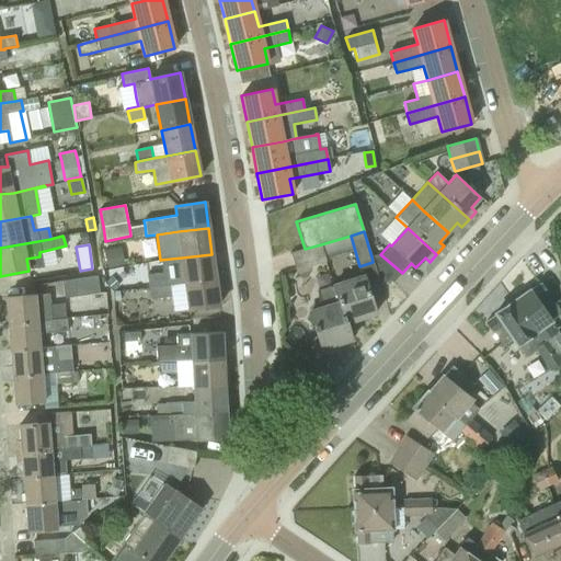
[(321,244),(305,249),(290,253),(296,268),(325,259),(321,244)]
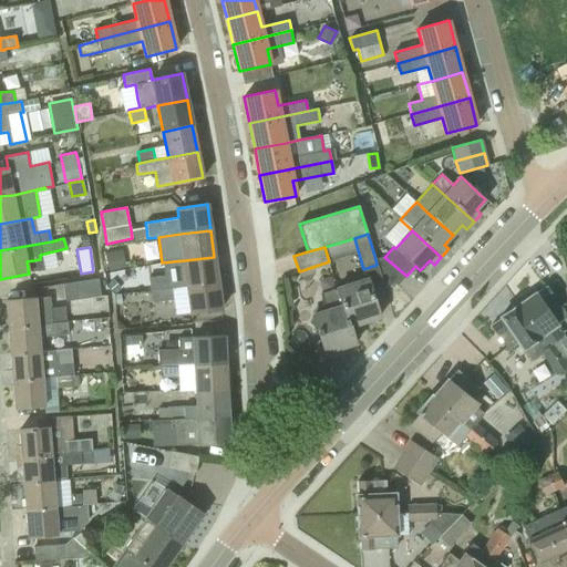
[(122,249),(105,253),(109,271),(125,268),(122,249)]
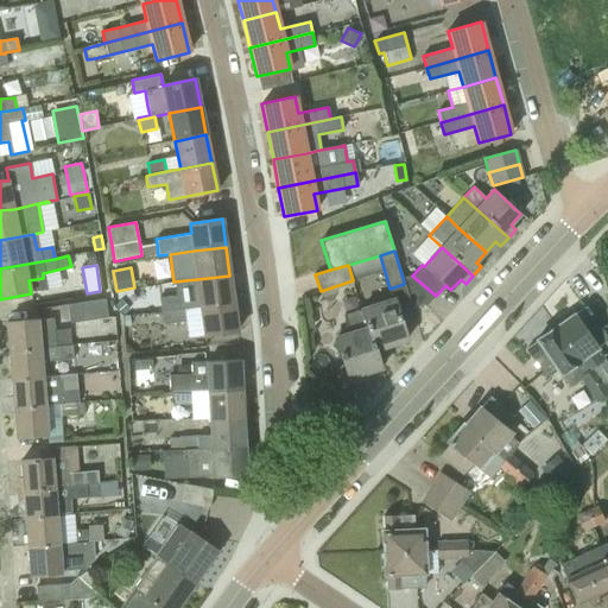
[(202,308),(233,303),(229,276),(197,279),(202,308)]
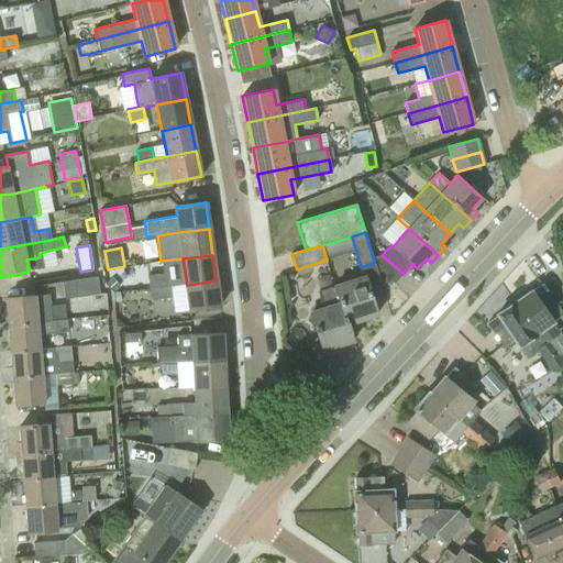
[(394,284),(404,274),(382,255),(373,257),(374,263),(382,284),(390,280),(394,284)]
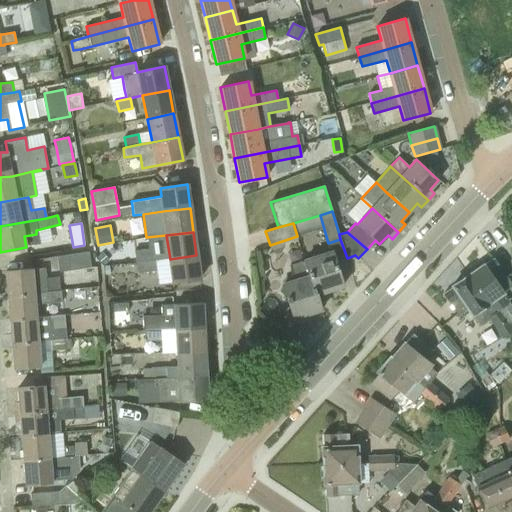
[(135,260),(134,250),(126,251),(127,261),(135,260)]
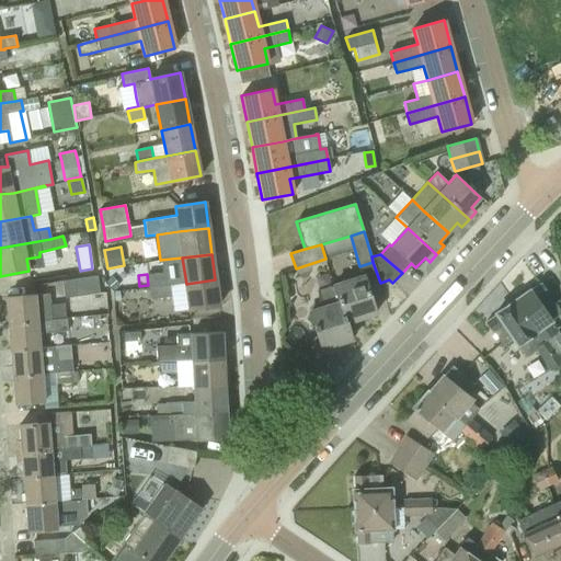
[(66,298),(99,293),(96,276),(63,282),(66,298)]
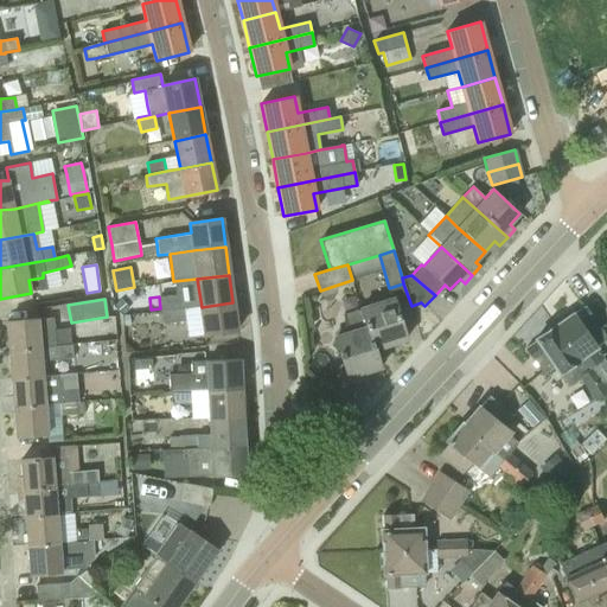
[(375,350),(375,349),(407,339),(394,299),(360,310),(366,327),(375,350)]
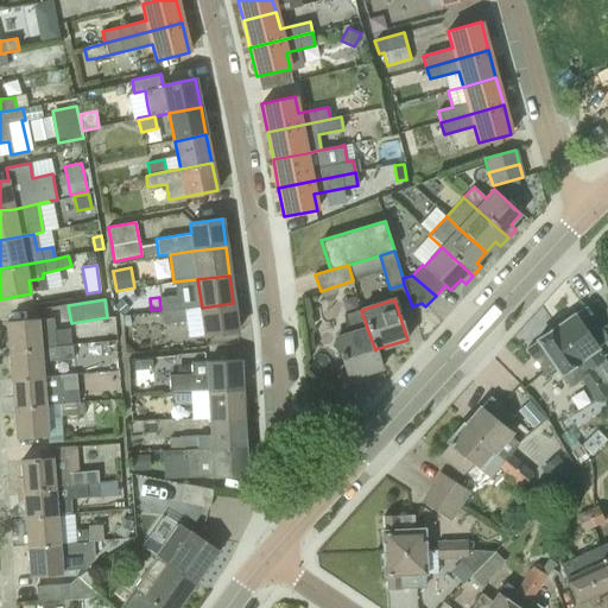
[(233,303),(202,308),(206,336),(238,331),(233,303)]
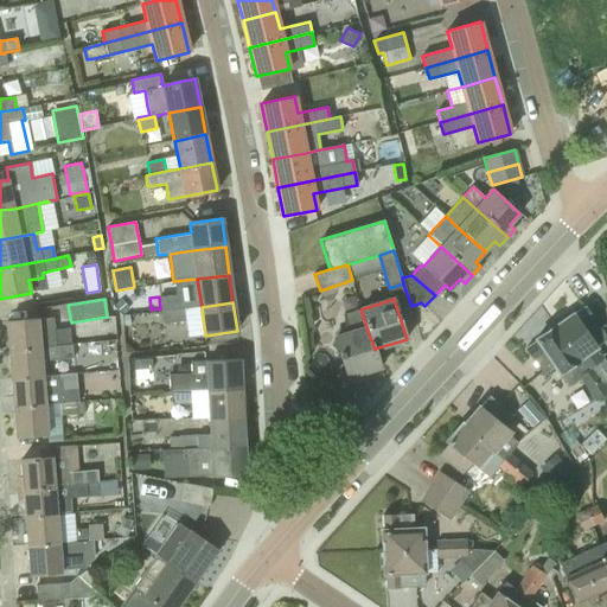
[(592,366),(601,379),(602,382),(606,378),(606,364),(604,359),(605,358),(595,346),(606,338),(585,307),(574,314),(573,313),(554,326),(579,360),(586,371),(592,366)]
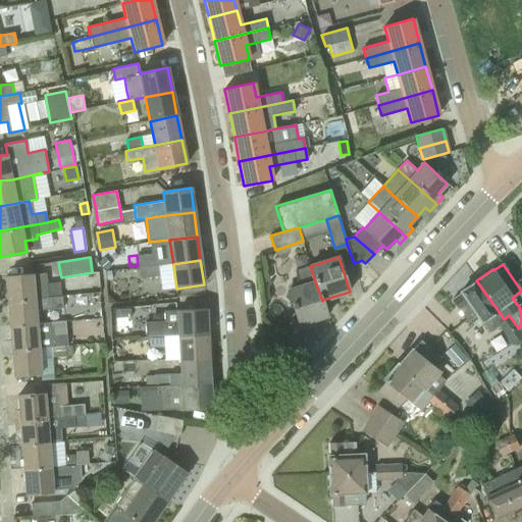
[(147,267),(138,268),(140,278),(148,277),(162,275),(160,265),(147,267)]
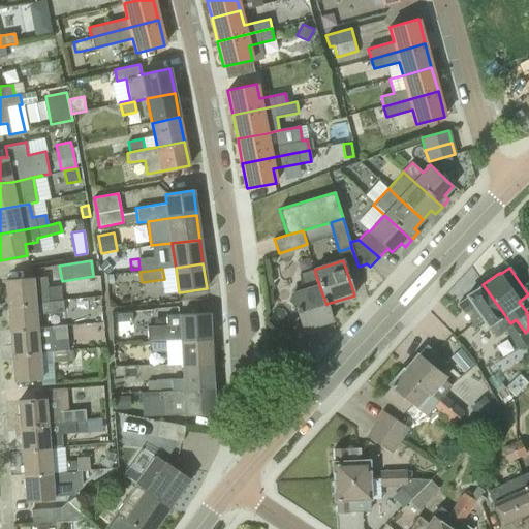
[(332,320),(327,304),(327,305),(319,285),(314,270),(299,275),(304,290),(291,293),(303,330),(332,320)]
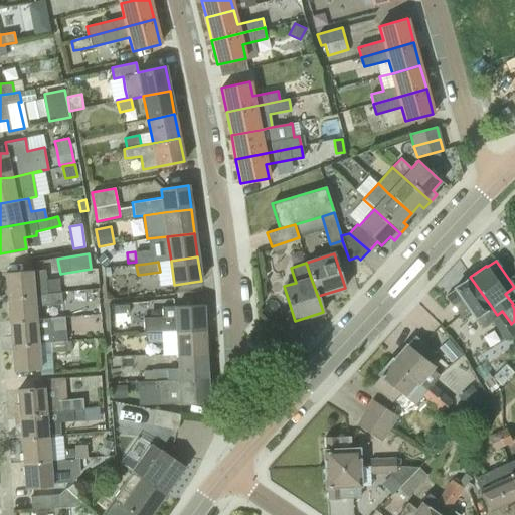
[(8,298),(60,293),(59,283),(58,279),(46,280),(45,270),(32,271),(18,272),(18,271),(6,272),(8,298)]
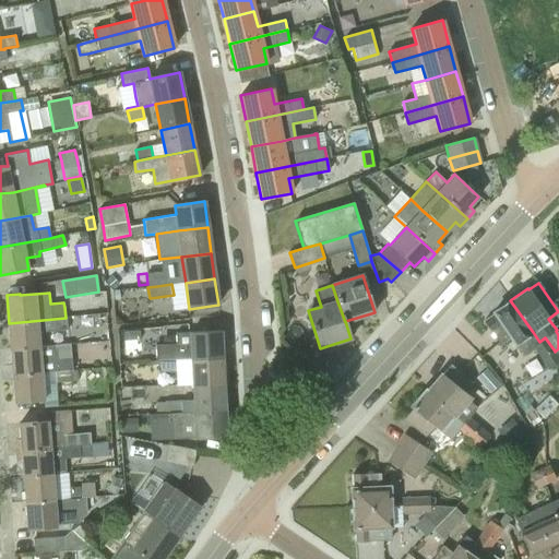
[(542,357),(554,349),(545,337),(539,342),(533,332),(510,300),(494,312),(494,313),(484,321),(500,344),(510,336),(515,344),(515,346),(522,356),(533,346),(542,357)]
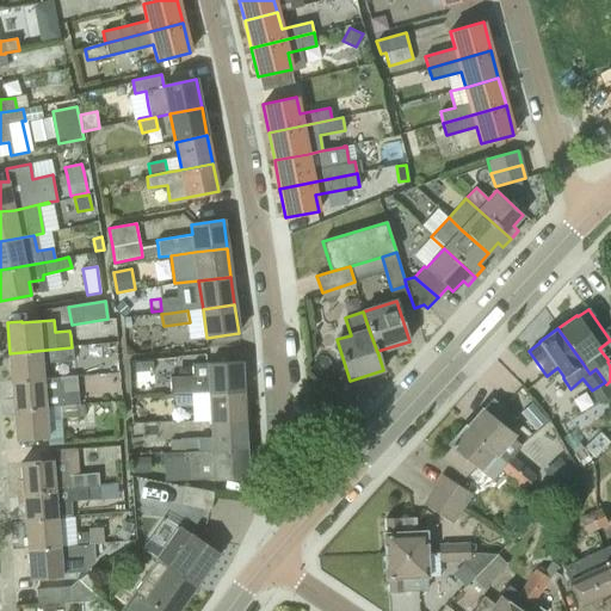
[(12,382),(43,380),(42,363),(73,359),(72,347),(10,353),(12,382)]
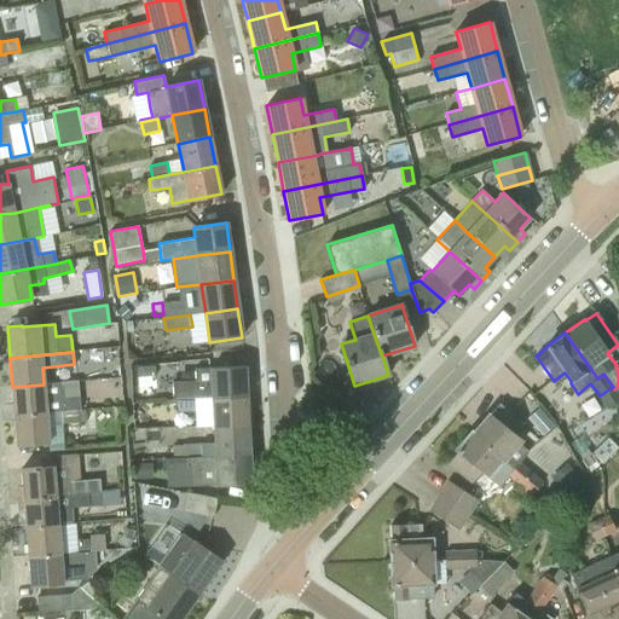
[(213,398),(246,395),(244,366),(212,369),(212,385),(198,386),(180,387),(180,399),(200,398),(213,398)]
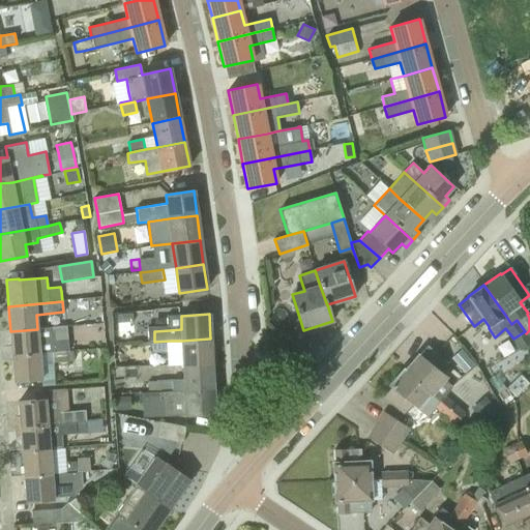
[(116,320),(118,341),(140,340),(138,319),(116,320)]
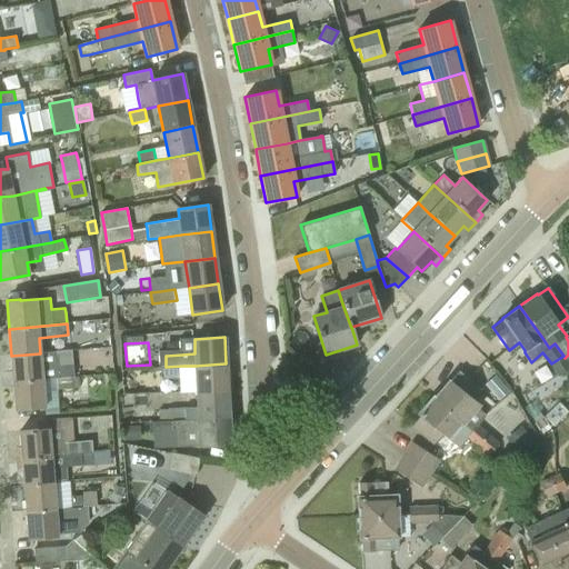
[(56,379),(71,377),(71,376),(73,376),(72,361),(60,362),(59,351),(40,353),(11,356),(13,382),(42,379),(56,379)]
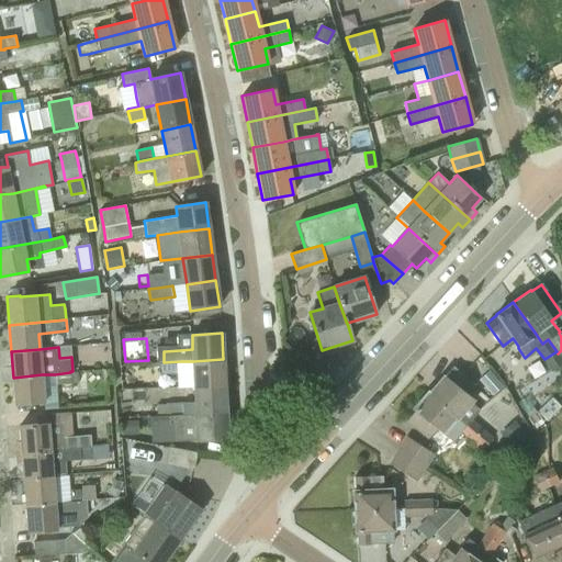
[(561,363),(561,359),(558,353),(557,351),(544,359),(552,371),(561,363)]
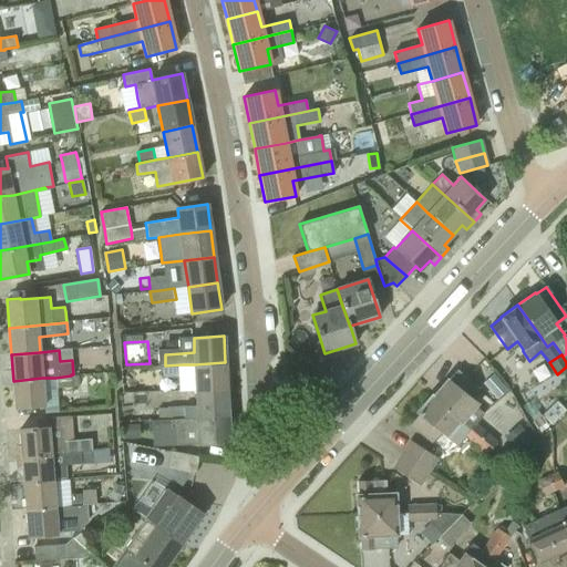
[(196,391),(226,389),(225,362),(195,364),(196,391)]
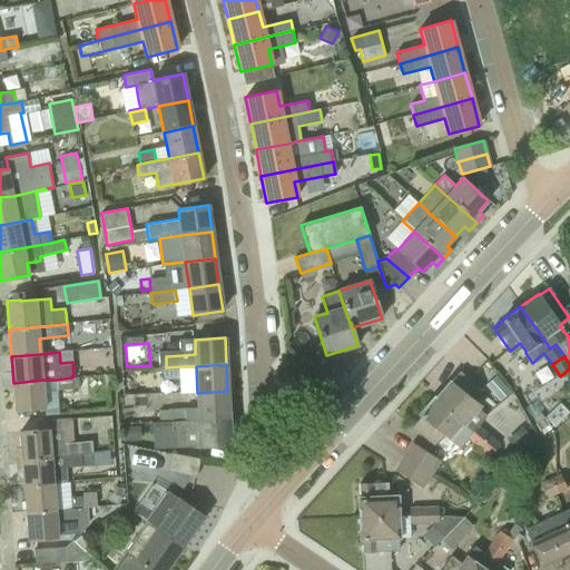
[(184,366),(166,367),(160,367),(161,380),(184,379),(184,366)]
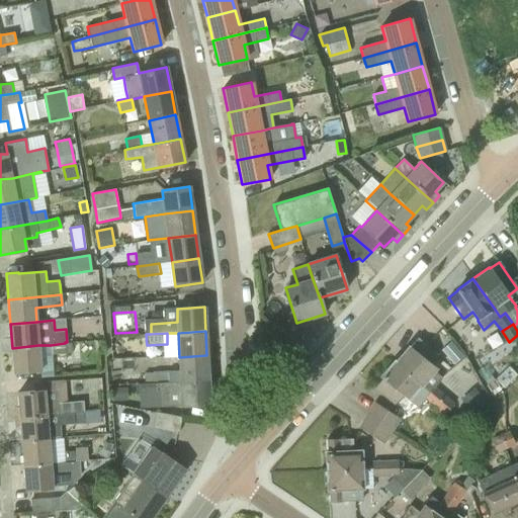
[(429,393),(434,387),(441,378),(433,371),(435,368),(429,364),(436,355),(426,347),(427,347),(417,339),(410,347),(409,347),(396,362),(395,361),(394,362),(422,384),(421,384),(429,393)]
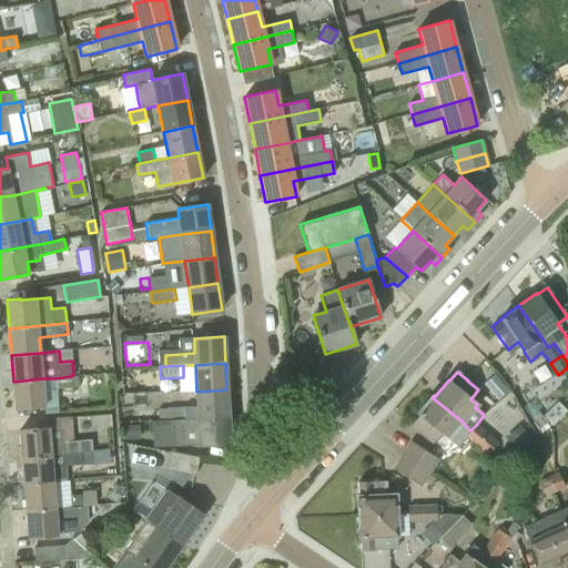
[(494,375),(484,384),(497,399),(507,391),(494,375)]
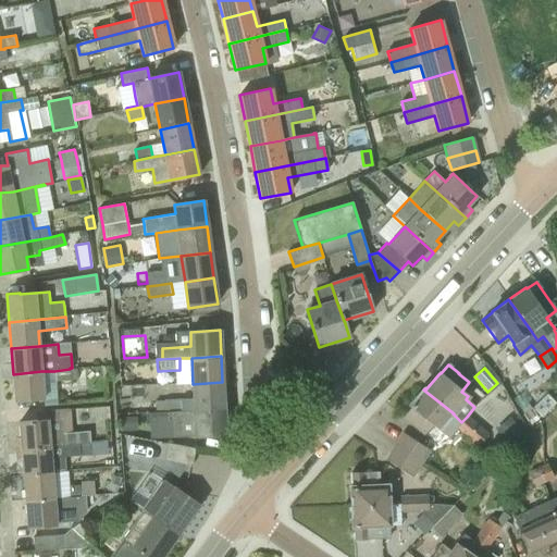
[(70,369),(54,371),(56,382),(71,380),(70,369)]
